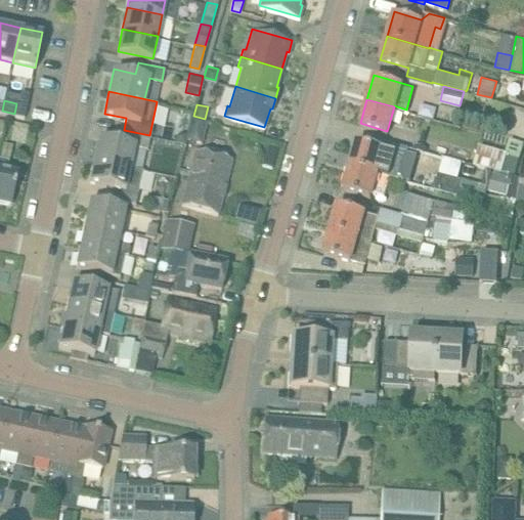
[(192,116),(187,137),(202,141),(207,119),(205,119),(193,116),(192,116)]
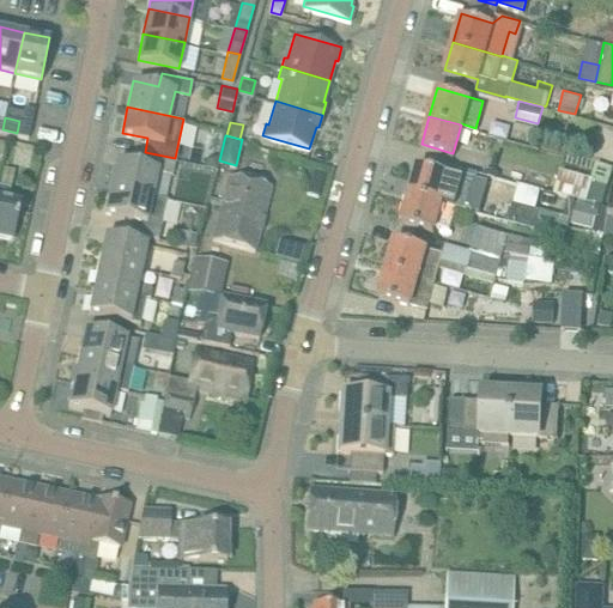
[(205,153),(204,162),(217,164),(219,153),(213,151),(207,152),(205,153)]
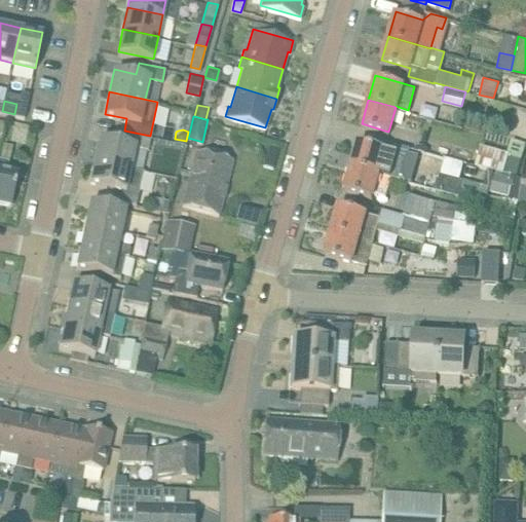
[(150,136),(124,131),(121,142),(100,137),(95,159),(130,166),(136,146),(148,148),(150,136)]
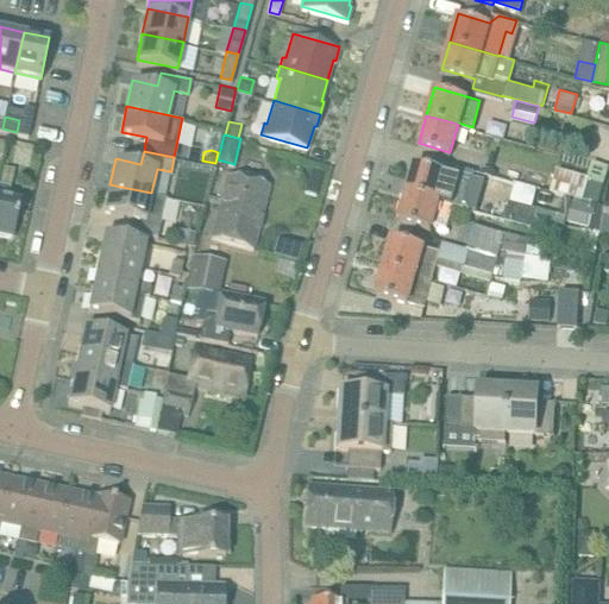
[(556,167),(550,188),(583,197),(583,196),(598,200),(608,162),(591,157),(586,175),(556,167)]
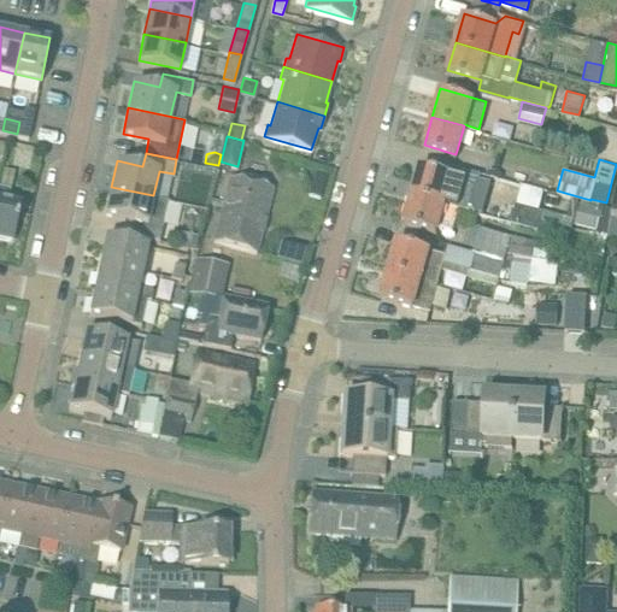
[(459,205),(469,207),(480,172),(465,169),(452,172),(421,164),(412,193),(444,201),(445,200),(459,205)]
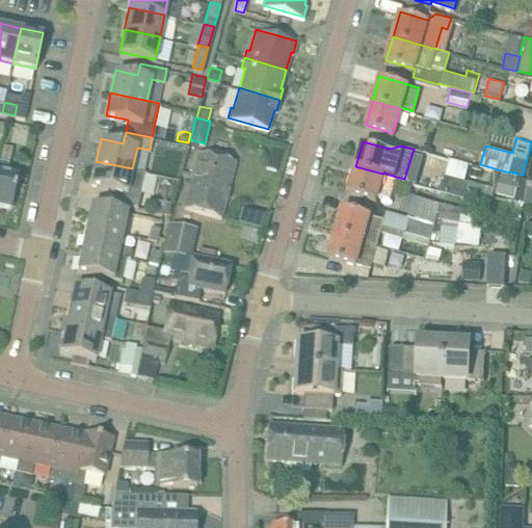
[(3,142),(0,158),(8,160),(9,160),(12,144),(3,142)]
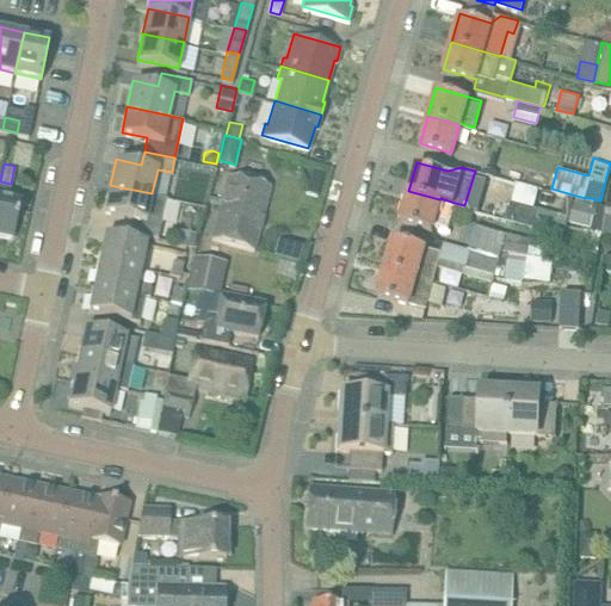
[(270,183),(228,173),(211,237),(253,247),(270,183)]
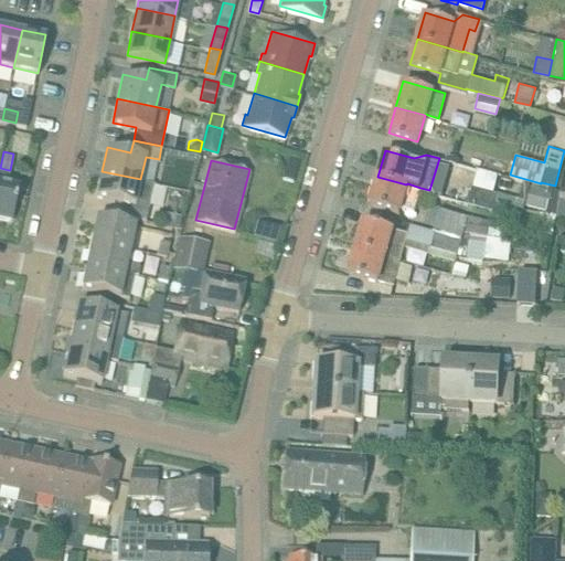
[(475,186),(496,188),(498,169),(478,166),(475,186)]
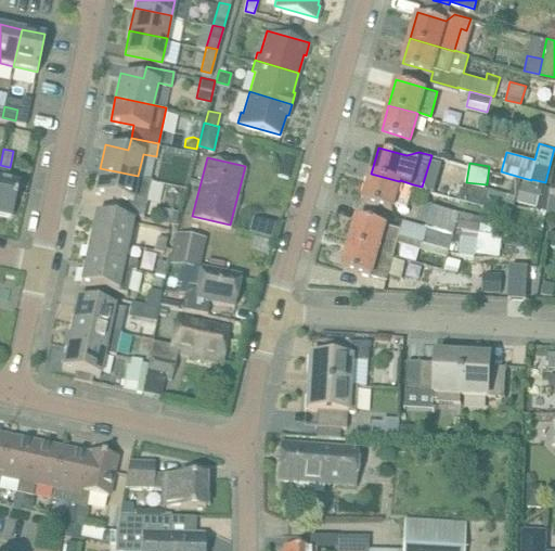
[(0,212),(12,215),(18,181),(7,178),(9,167),(0,165),(0,212)]
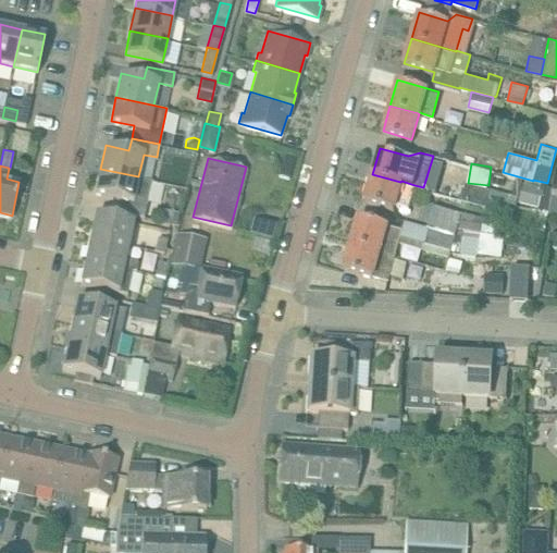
[(151,179),(138,176),(100,169),(96,193),(119,197),(116,209),(144,216),(151,179)]
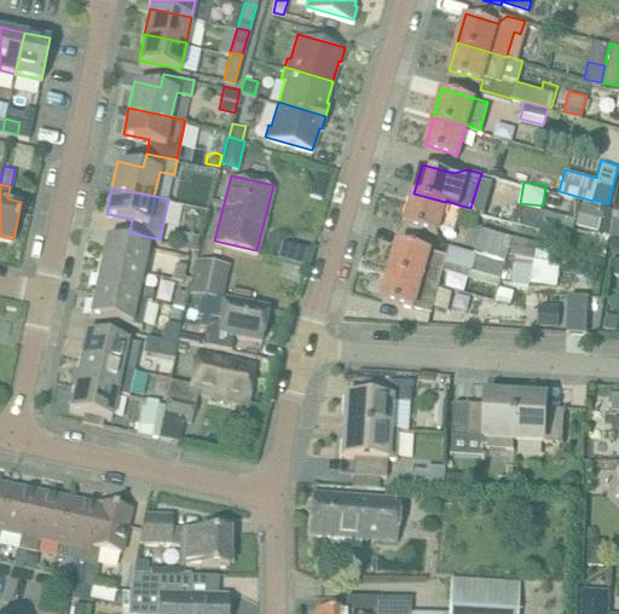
[(453,230),(461,206),(446,201),(445,202),(414,193),(405,221),(438,231),(439,225),(453,230)]
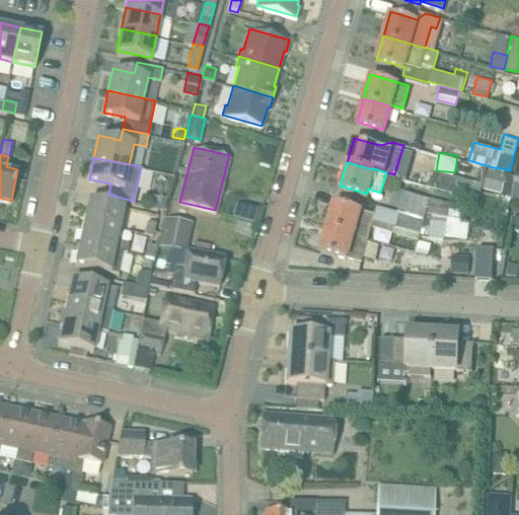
[(451,194),(454,185),(480,192),(482,186),(433,171),(428,187),(451,194)]
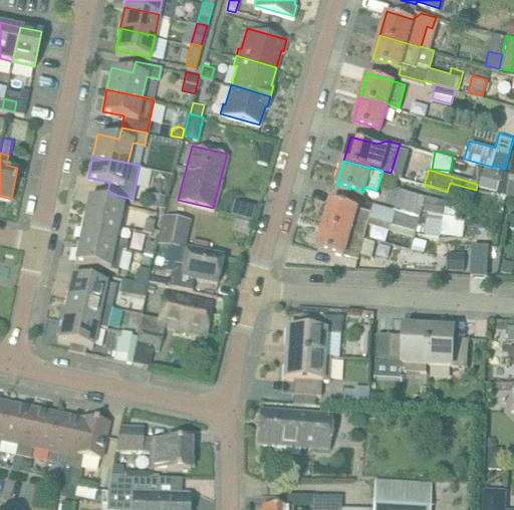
[(393,208),(420,215),(425,195),(399,187),(393,208)]
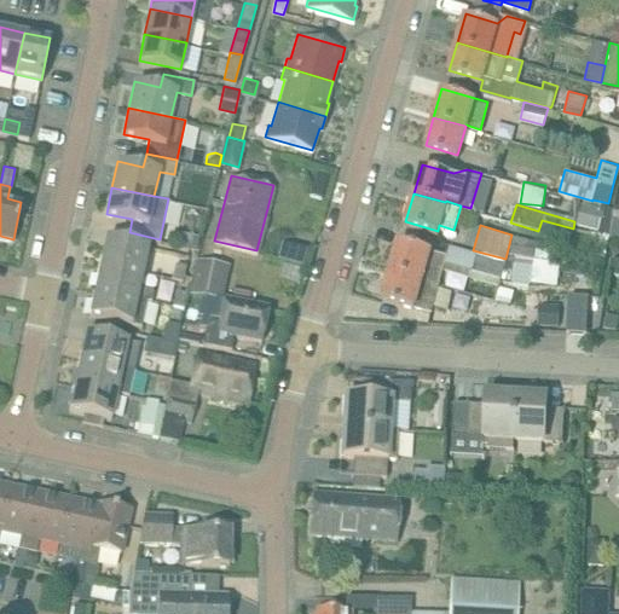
[(183,227),(180,242),(198,245),(198,241),(201,231),(183,227)]
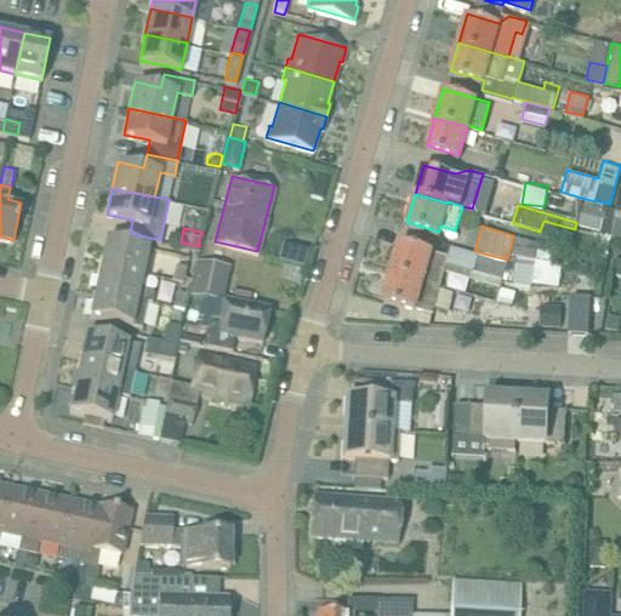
[(516,234),(511,252),(536,256),(539,239),(516,234)]
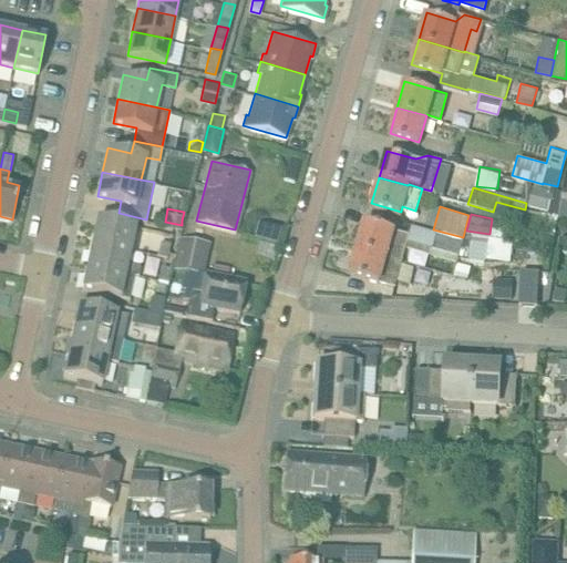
[(98,216),(92,239),(131,248),(135,224),(98,216)]
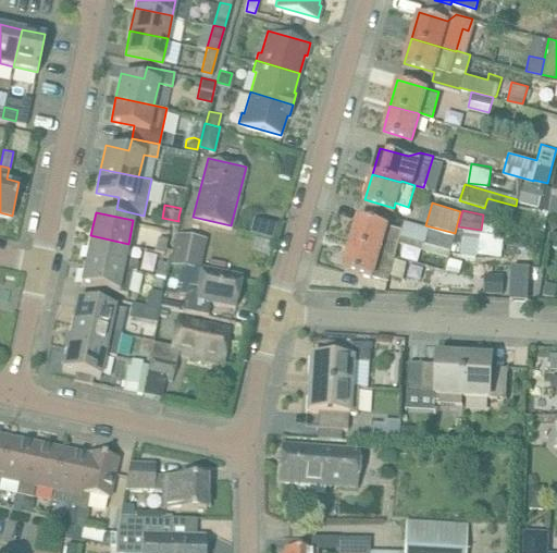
[(256,216),(251,230),(274,236),(279,222),(256,216)]
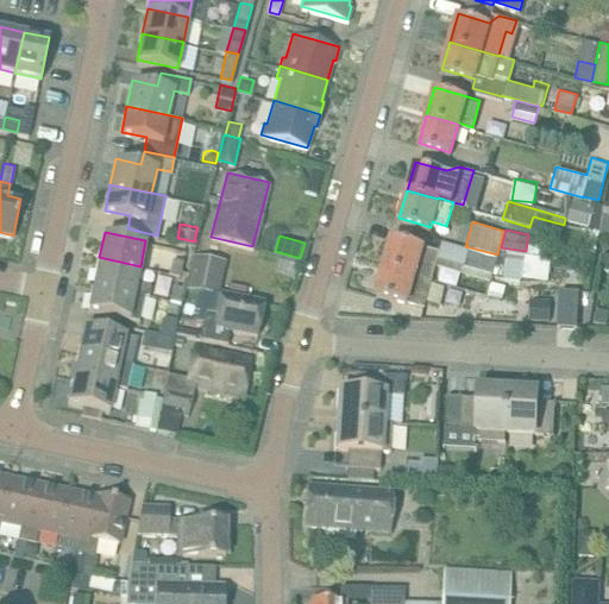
[(391,236),(384,264),(431,277),(434,263),(463,271),(463,270),(490,277),(497,255),(465,246),(441,239),(438,249),(391,236)]
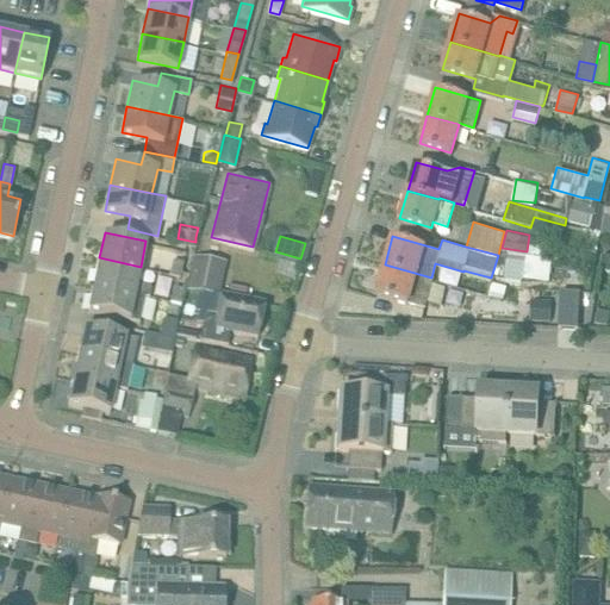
[(552,255),(533,253),(526,253),(526,251),(506,249),(506,250),(502,248),(493,273),(500,275),(502,274),(522,279),(522,275),(549,279),(552,255)]
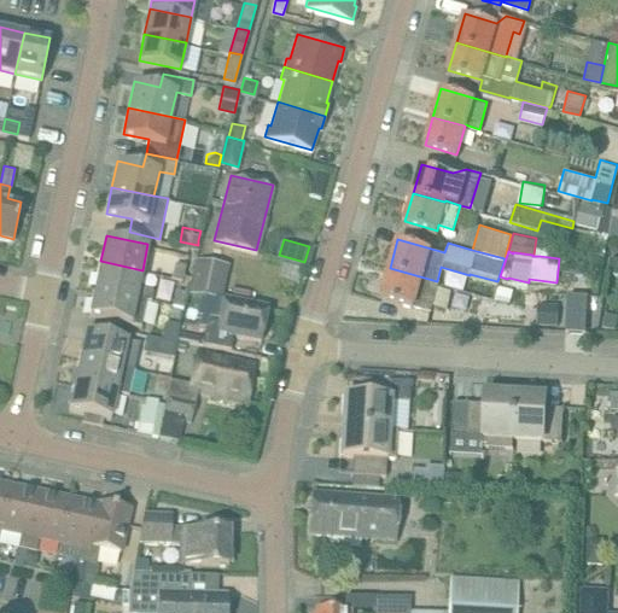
[(196,256),(188,290),(211,295),(208,314),(202,342),(208,343),(231,348),(234,333),(261,339),(267,305),(244,301),(225,297),(220,296),(227,263),(196,256)]
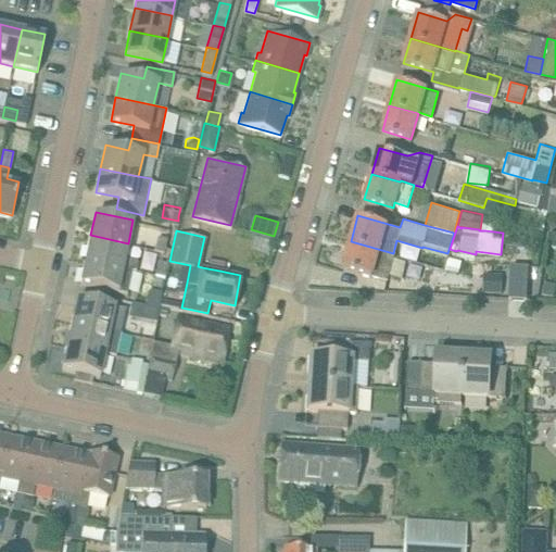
[(164,250),(167,237),(158,234),(154,248),(164,250)]
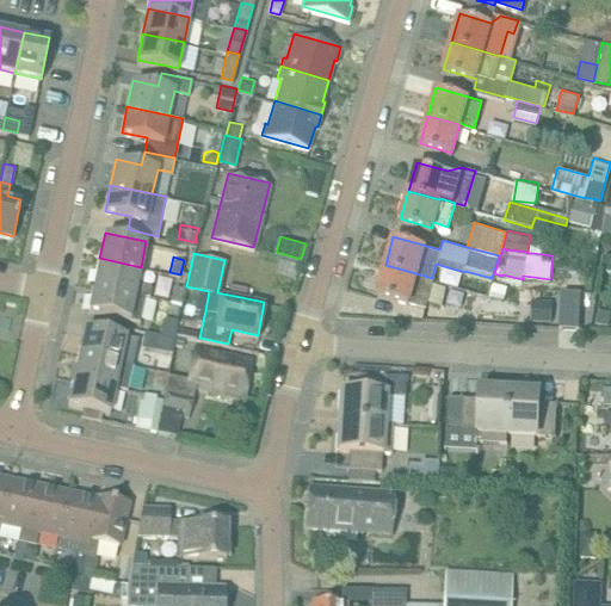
[(137,282),(141,267),(99,258),(94,283),(148,295),(150,285),(137,282)]
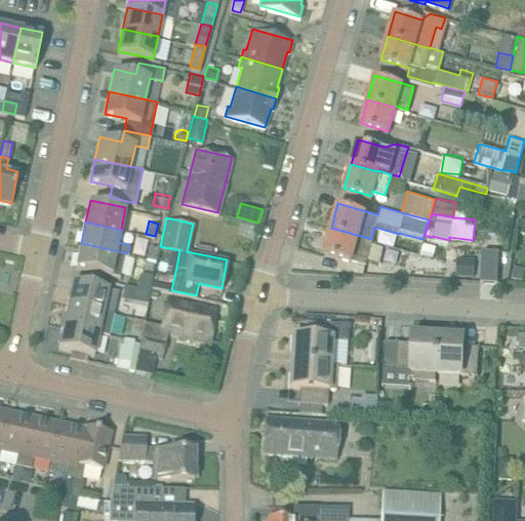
[(372,241),(372,239),(371,239),(331,228),(324,251),(351,259),(351,258),(366,264),(367,257),(378,261),(384,244),(372,241)]
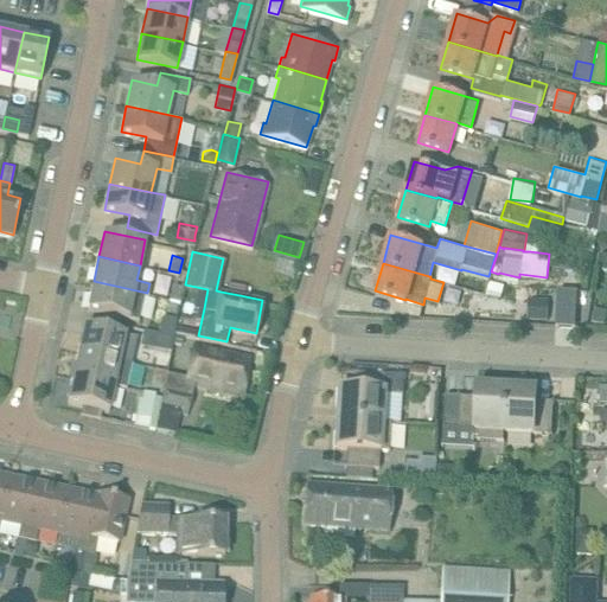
[(147,293),(94,281),(88,307),(139,318),(144,293),(147,293)]
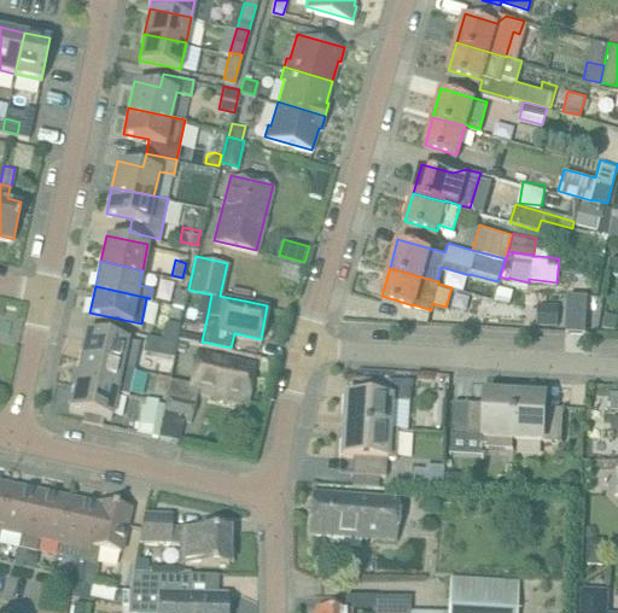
[(187,290),(176,287),(173,302),(182,305),(187,290)]
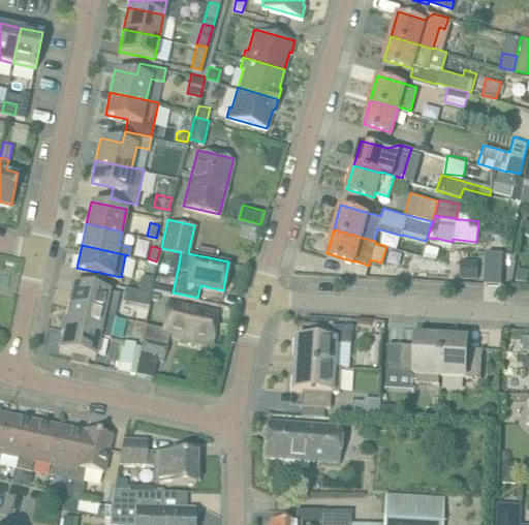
[(484,281),(500,282),(503,250),(486,249),(484,281)]
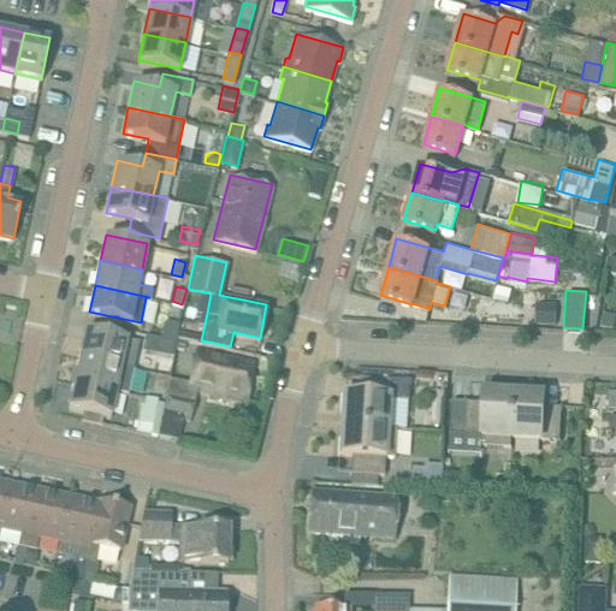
[(535,321),(556,321),(556,300),(535,300),(535,321)]
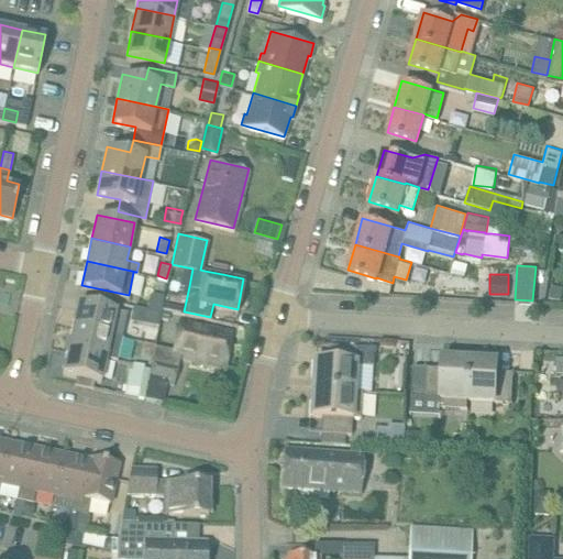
[(551,281),(549,294),(561,296),(562,283),(551,281)]
